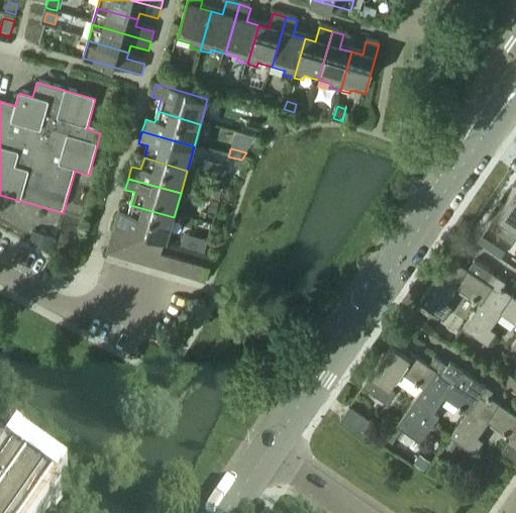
[(218,203),(219,203),(222,191),(209,188),(206,199),(218,203)]
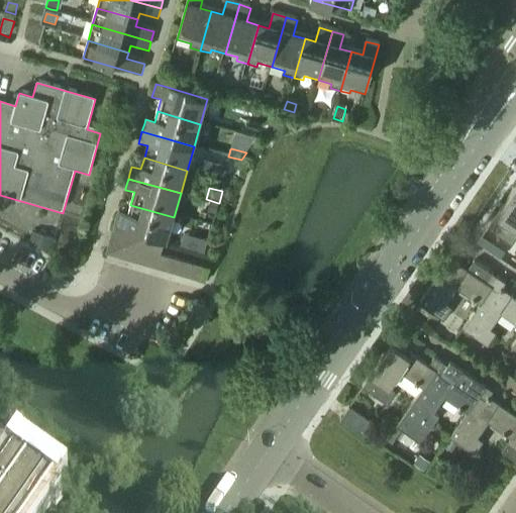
[(515,189),(488,230),(512,247),(515,241),(515,231),(515,189)]
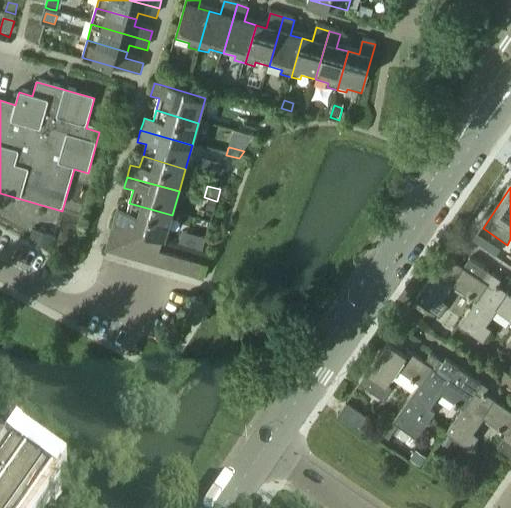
[(210,201),(206,213),(212,215),(216,203),(210,201)]
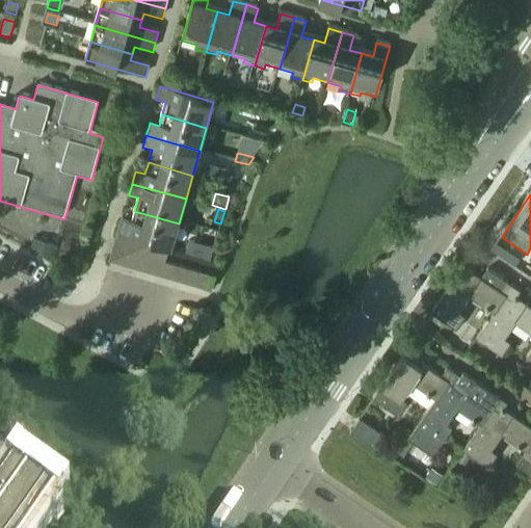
[(171,247),(179,223),(134,211),(131,221),(123,218),(121,225),(118,232),(132,236),(144,240),(158,243),(169,246),(170,246),(171,247)]
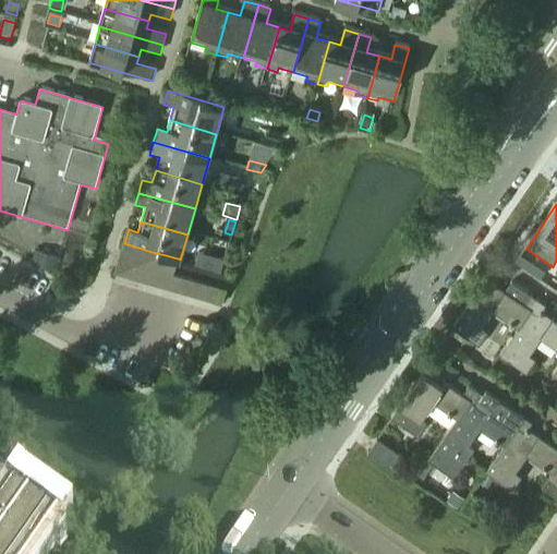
[(138,248),(124,243),(121,254),(116,274),(116,276),(130,280),(138,248)]
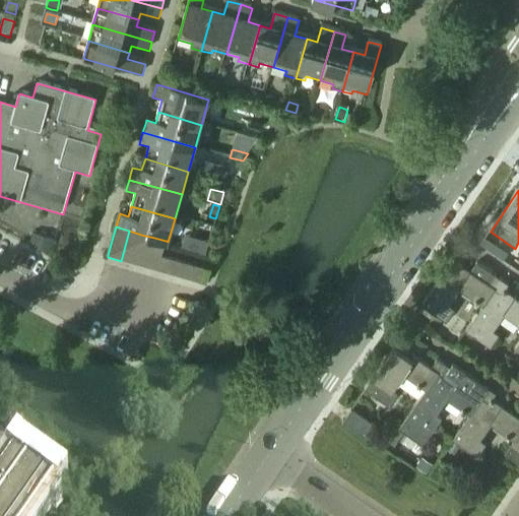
[(133,264),(141,235),(129,231),(121,261),(133,264)]
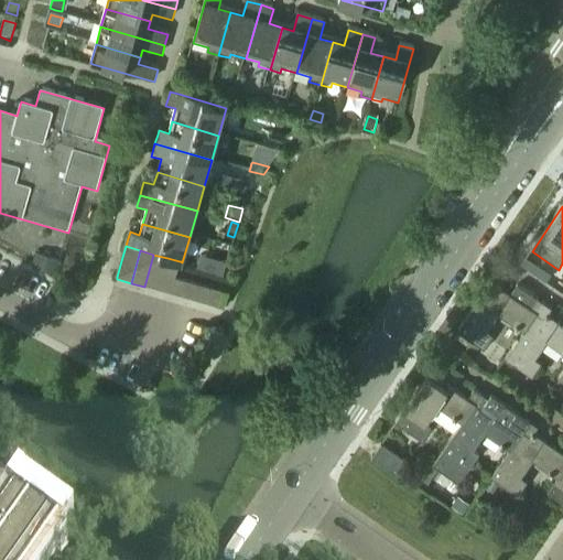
[(409,264),(414,267),(423,254),(419,250),(409,264)]
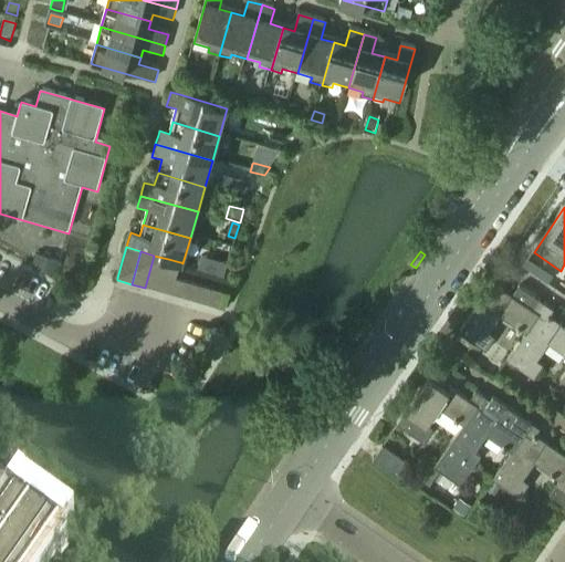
[(158,292),(168,259),(154,256),(145,288),(158,292)]
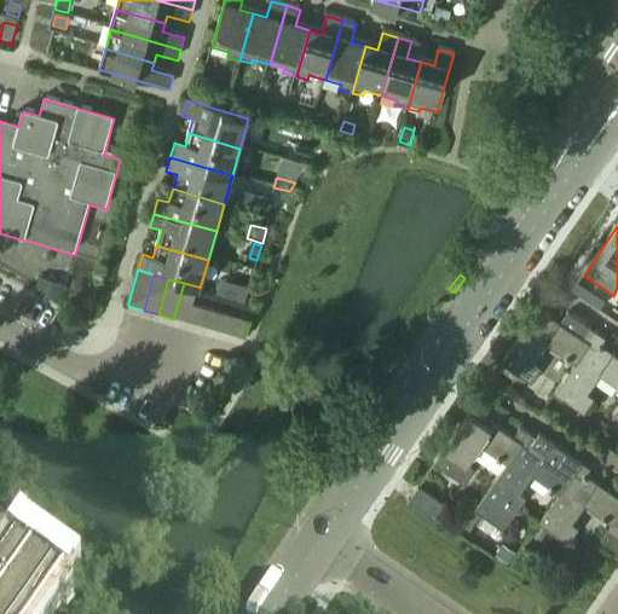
[(39,281),(35,296),(61,303),(64,288),(39,281)]
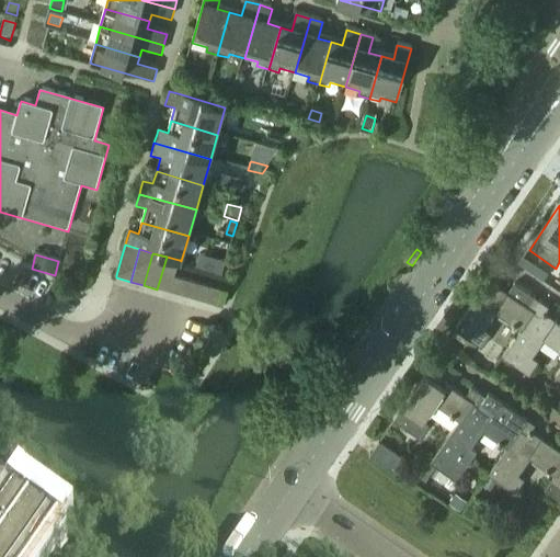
[(179,265),(179,264),(180,260),(167,257),(157,290),(170,293),(178,265),(179,265)]
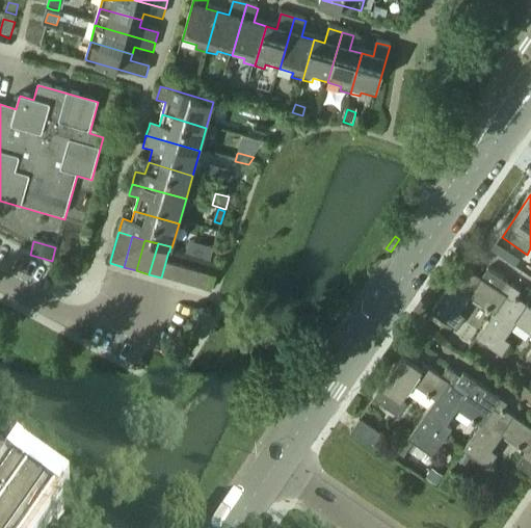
[(169,252),(168,252),(161,278),(174,282),(182,255),(170,252),(169,251),(169,252)]
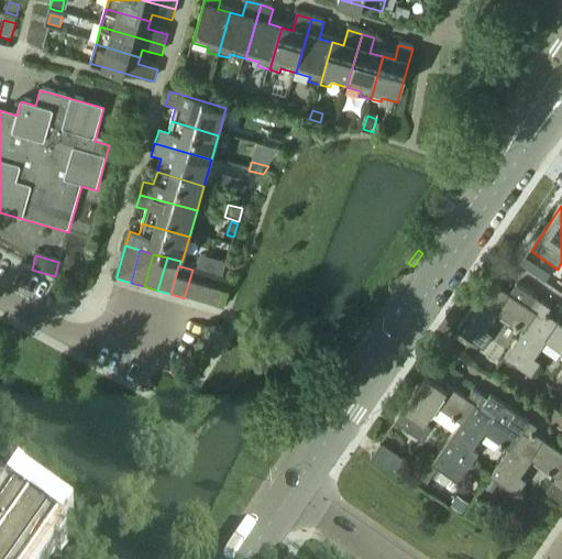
[(198,302),(206,273),(193,270),(184,298),(198,302)]
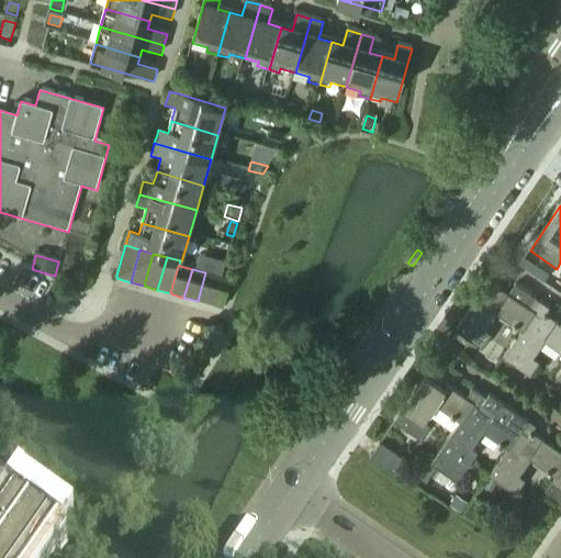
[(211,304),(219,277),(205,272),(198,301),(211,304)]
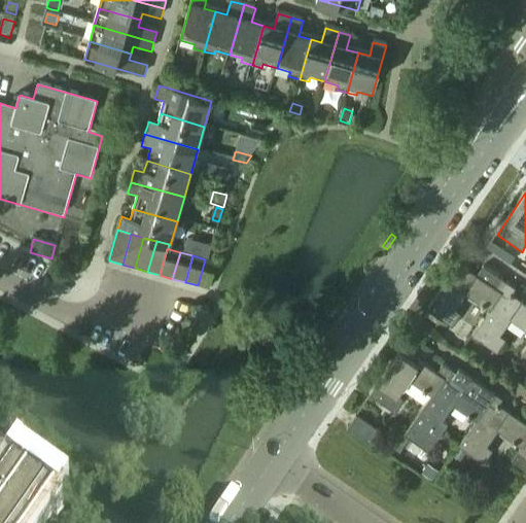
[(216,263),(210,260),(205,259),(198,285),(209,289),(216,263)]
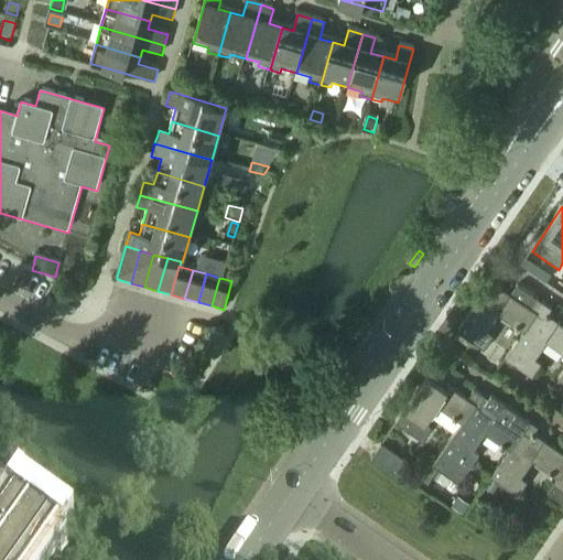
[(544,305),(537,301),(517,288),(515,291),(510,298),(500,290),(505,283),(496,278),(495,278),(495,279),(457,334),(484,352),(494,338),(487,334),(499,318),(523,335),(544,305)]
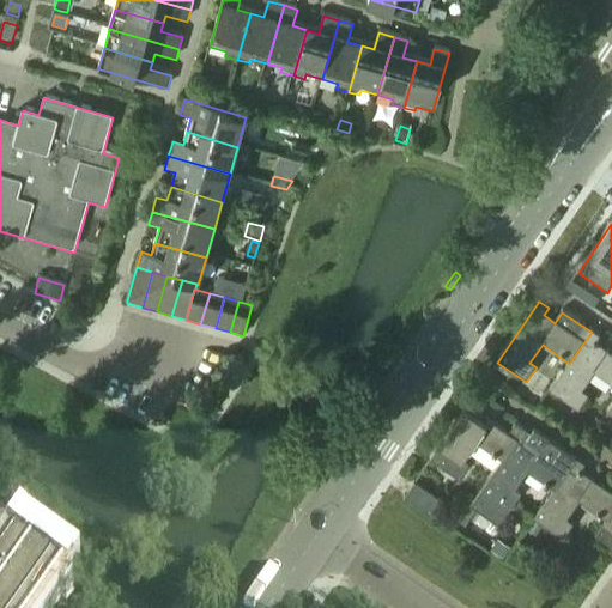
[(592,332),(569,364),(550,393),(579,412),(588,397),(582,393),(594,375),(611,385),(611,354),(595,345),(600,338),(592,332)]
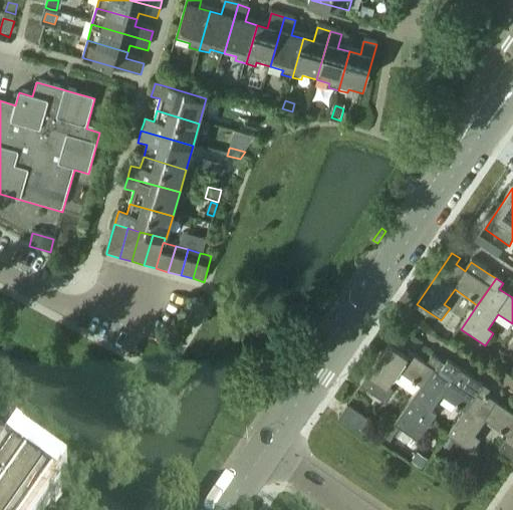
[(360,387),(385,404),(393,391),(388,388),(398,372),(421,388),(433,370),(439,361),(432,356),(427,365),(399,346),(403,341),(395,336),(360,387)]
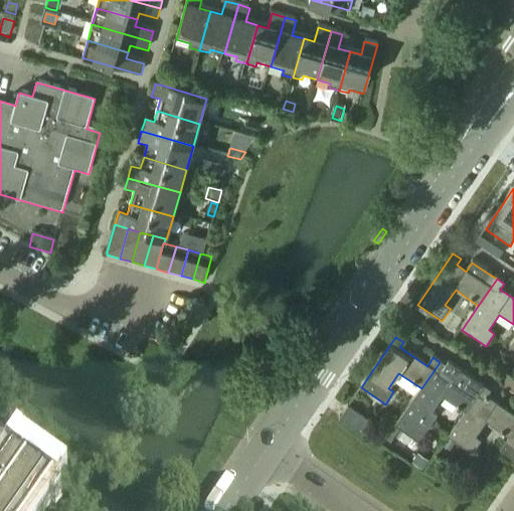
[(513,342),(505,355),(513,360),(513,342)]
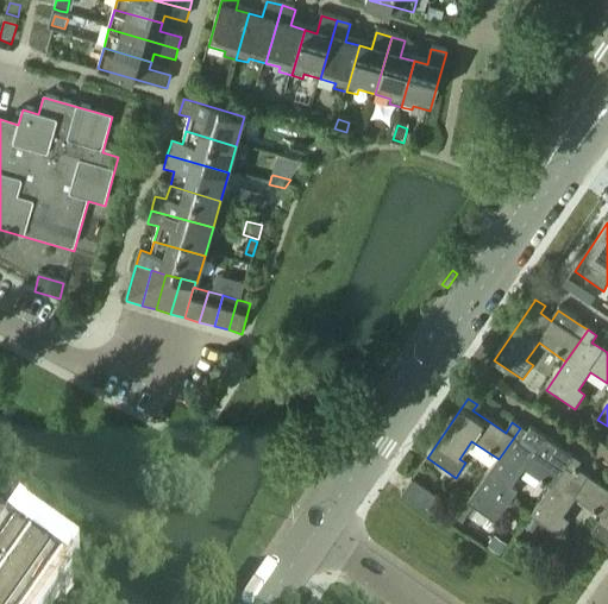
[(520,428),(513,439),(499,459),(468,505),(496,524),(518,492),(512,489),(524,471),(550,489),(564,467),(571,457),(531,429),(527,433),(520,428)]
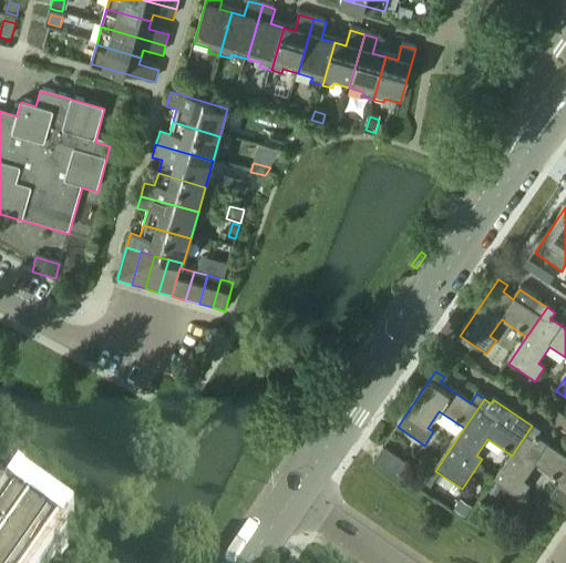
[(525,436),(512,456),(494,482),(496,484),(503,489),(521,501),(531,487),(524,483),(536,467),(562,483),(565,479),(565,458),(536,438),(533,441),(525,436)]
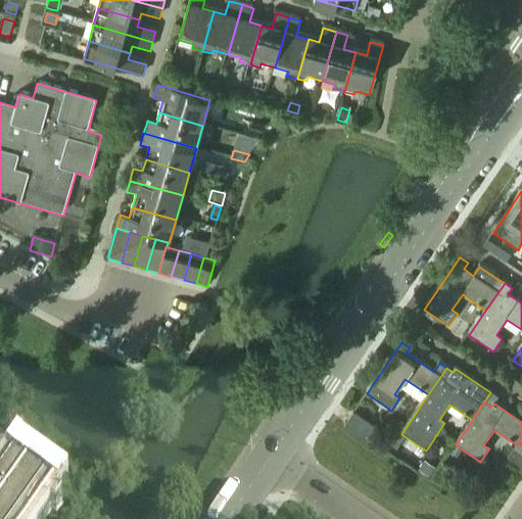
[(353,414),(344,427),(368,443),(377,430),(353,414)]
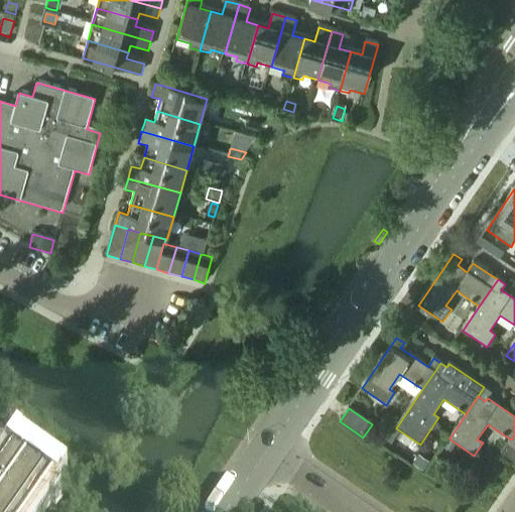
[(379,431),(372,441),(373,442),(381,448),(388,437),(379,431)]
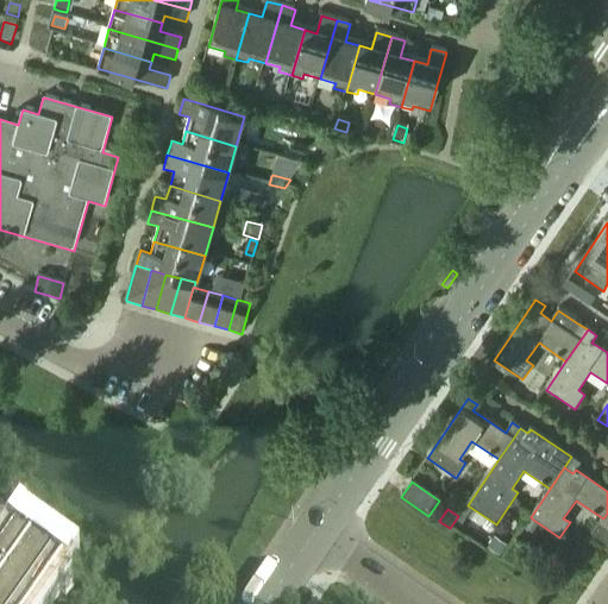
[(533,520),(525,530),(532,536),(540,524),(533,520)]
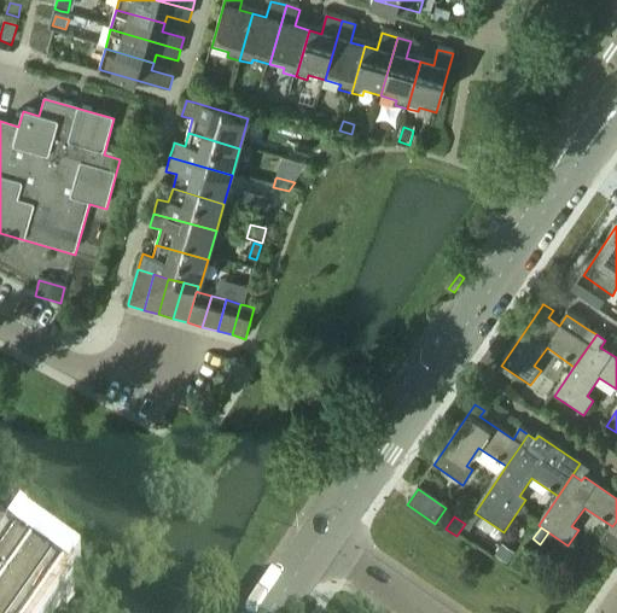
[(600,543),(616,554),(616,536),(609,531),(600,543)]
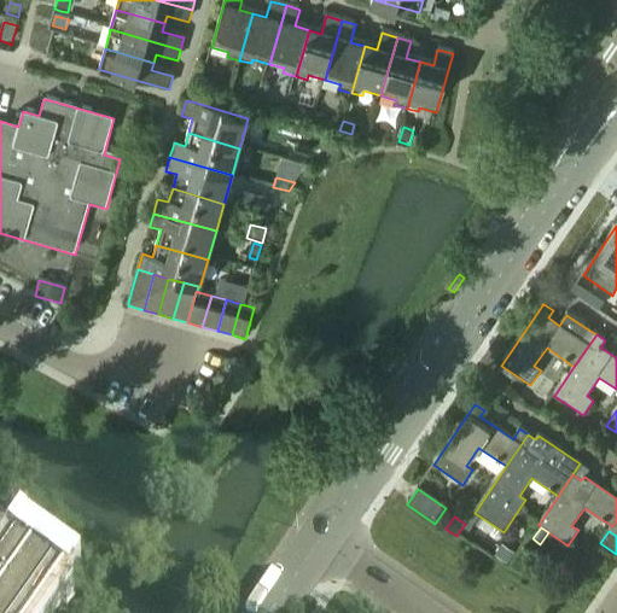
[(501,547),(494,558),(508,567),(516,556),(501,547)]
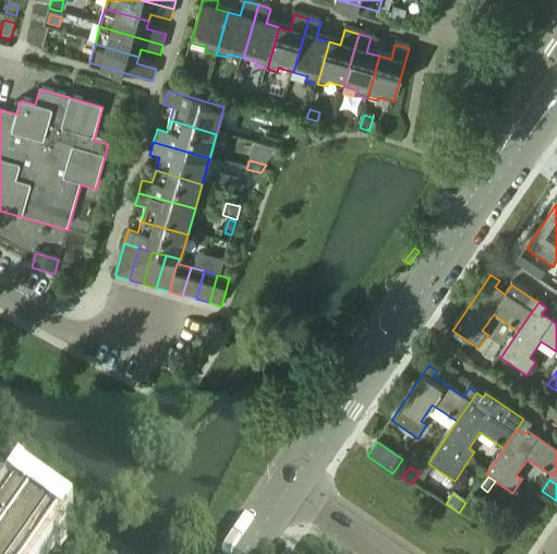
[(43,553),(58,532),(59,532),(60,531),(19,502),(17,503),(19,504),(0,530),(0,553),(43,553)]
